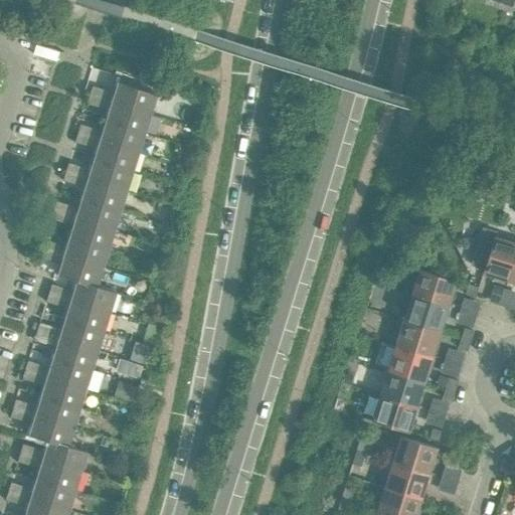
[(150,114),(157,94),(118,81),(115,93),(92,86),(89,95),(150,114)]
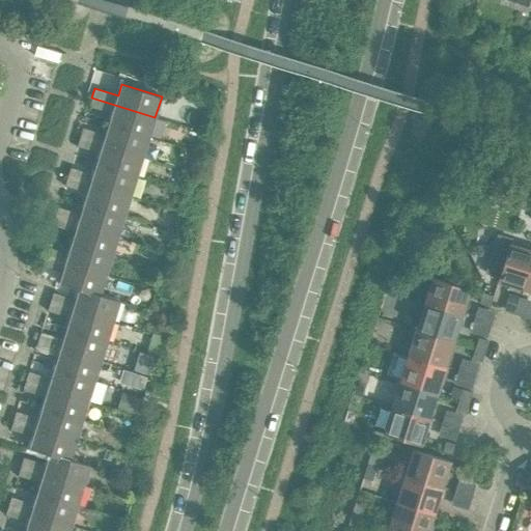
[(149,137),(155,117),(91,98),(88,107),(112,114),(109,124),(149,137)]
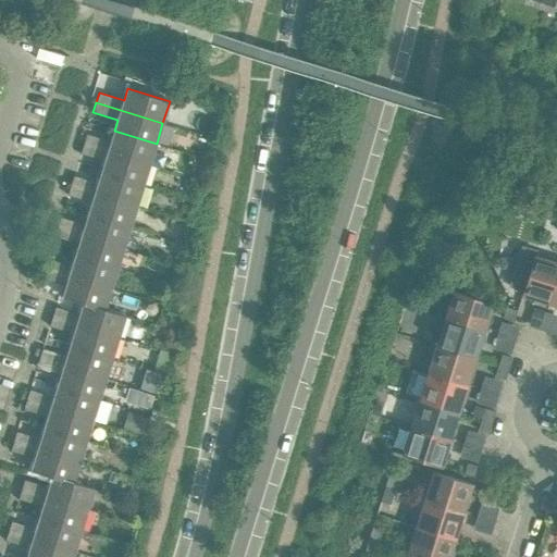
[(150,164),(157,144),(114,131),(111,143),(86,134),(83,144),(150,164)]
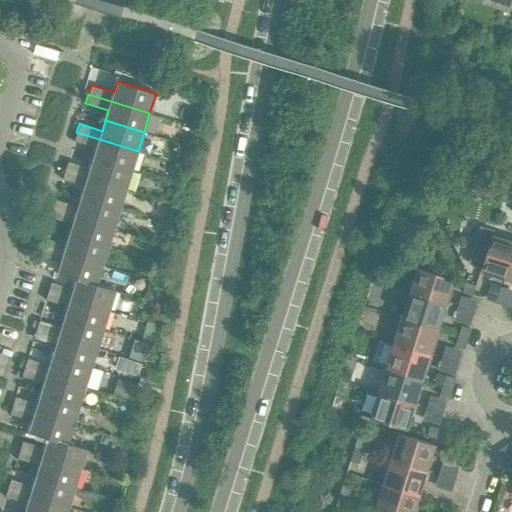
[(132,170),(138,151),(76,132),(74,141),(96,149),(93,158),(132,170)]
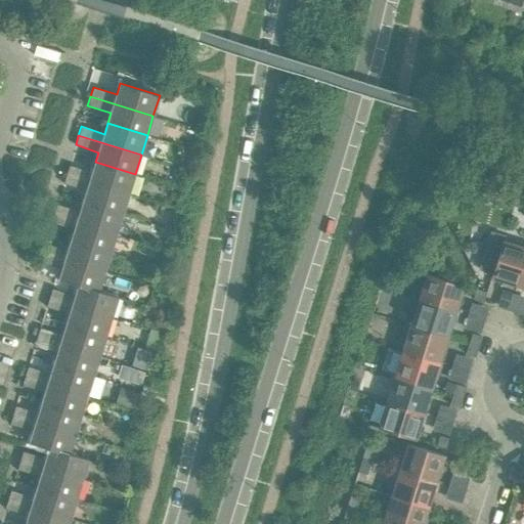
[(129,193),(135,174),(95,162),(92,172),(69,165),(66,174),(129,193)]
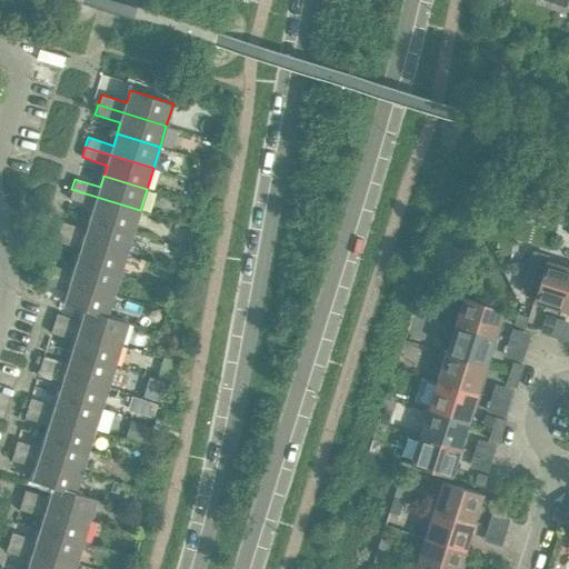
[(133,232),(140,210),(71,189),(69,199),(95,207),(90,219),(133,232)]
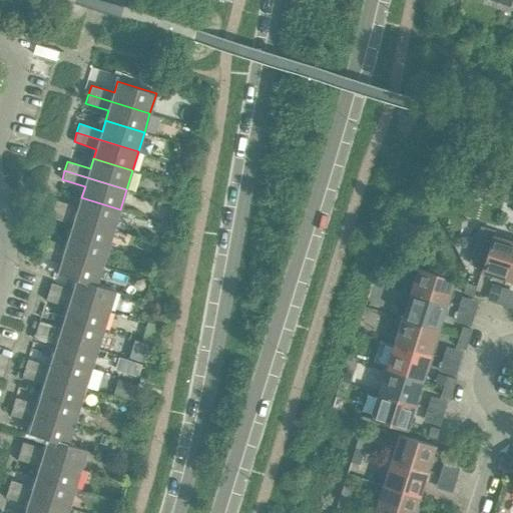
[(114,227),(120,209),(81,197),(78,207),(55,200),(53,208),(114,227)]
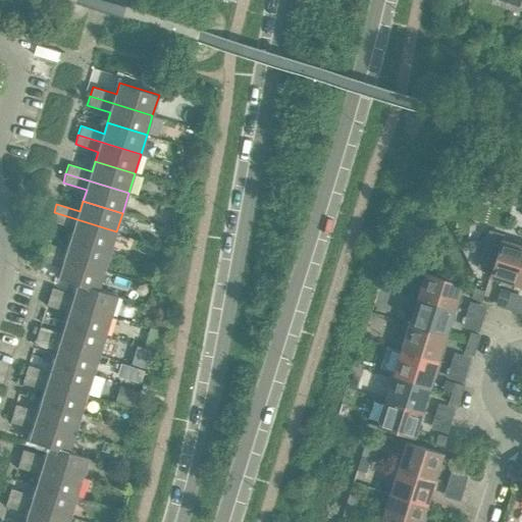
[(110,252),(116,231),(54,212),(51,222),(74,229),(70,240),(110,252)]
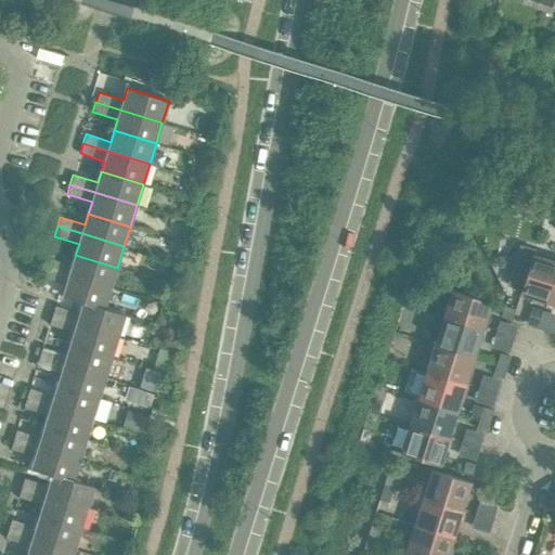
[(111,288),(117,268),(75,255),(72,266),(47,258),(44,268),(111,288)]
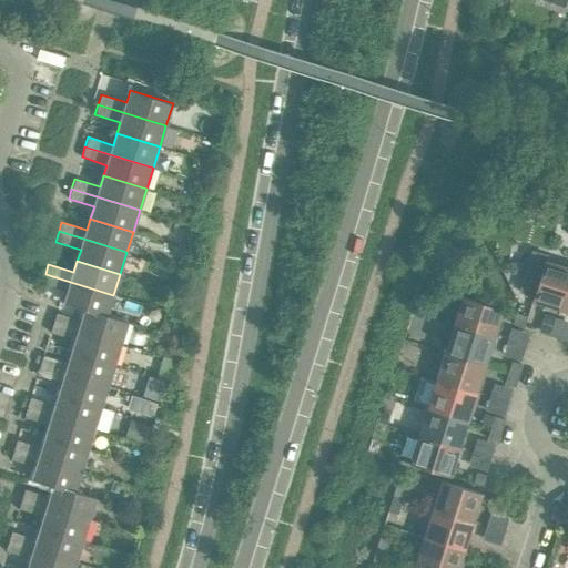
[(560,310),(567,283),(567,267),(545,261),(531,303),(534,304),(535,302),(560,310)]
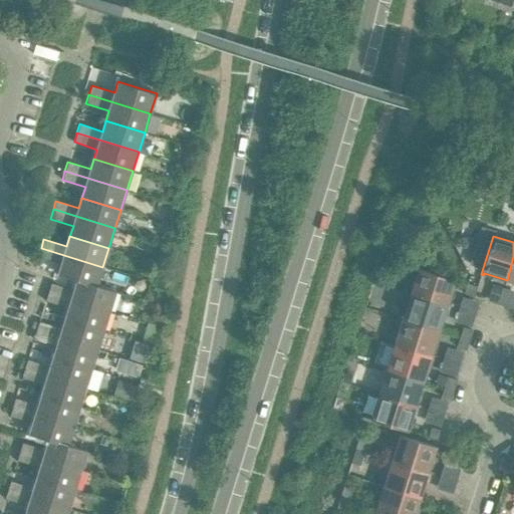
[(96,285),(102,267),(41,248),(38,257),(61,264),(57,275),(76,281),(77,280),(96,286),(96,285)]
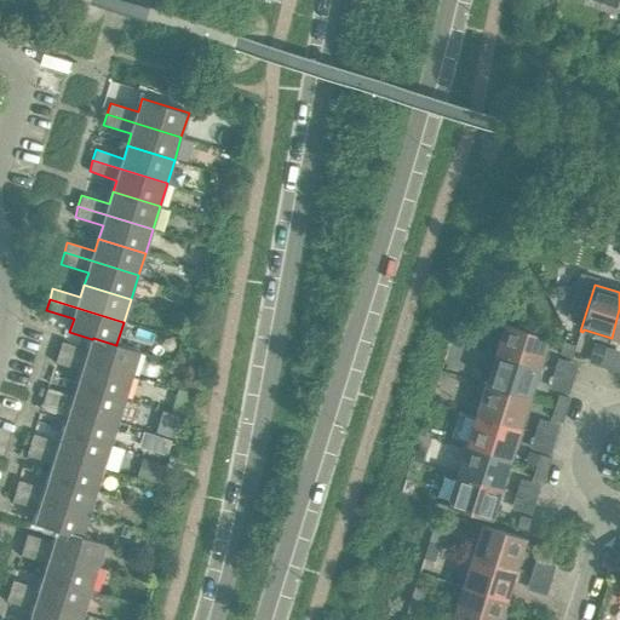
[(539,368),(547,340),(550,342),(551,338),(505,323),(494,355),(539,368)]
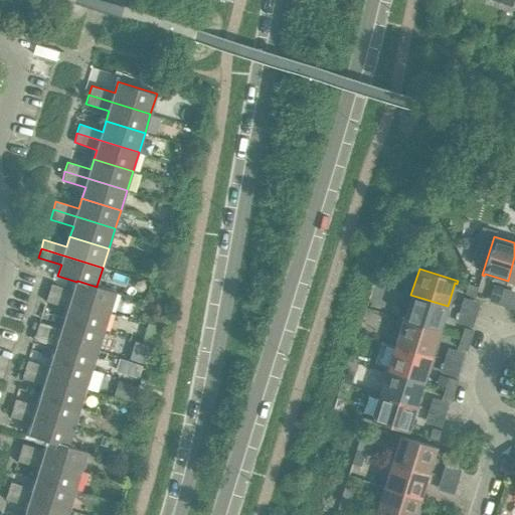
[(110,312),(116,292),(97,286),(97,287),(77,281),(76,282),(73,291),(51,284),(48,293),(110,312)]
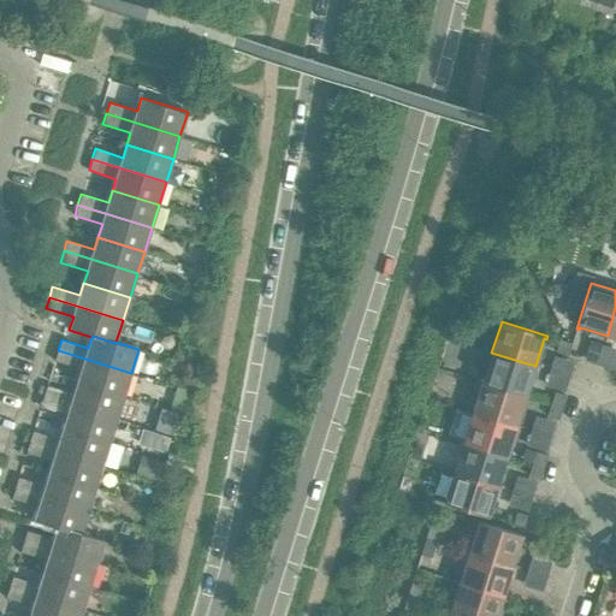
[(568,356),(572,344),(560,341),(556,353),(568,356)]
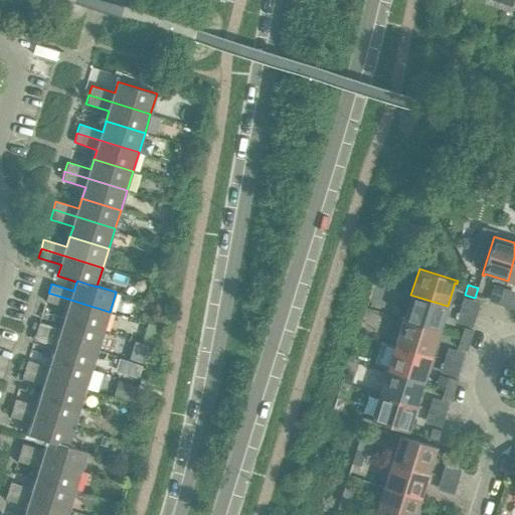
[(104,331),(110,312),(48,293),(45,302),(68,309),(65,319),(104,331)]
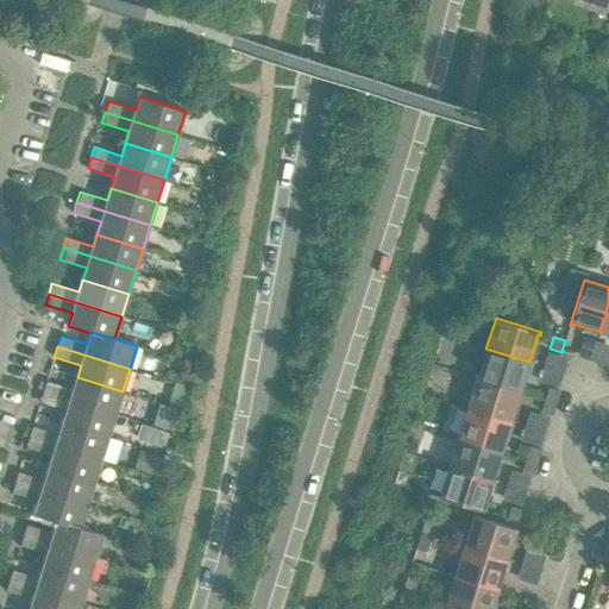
[(520,390),(529,362),(485,349),(477,378),(522,393),(522,391),(520,390)]
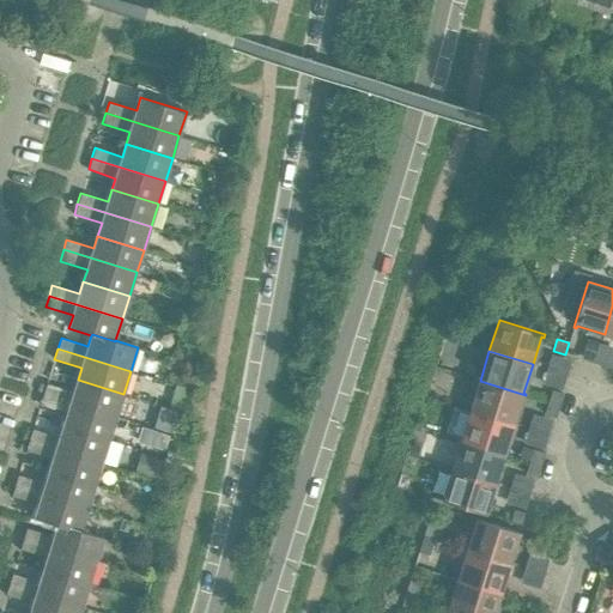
[(551,354),(542,382),(562,387),(570,360),(551,354)]
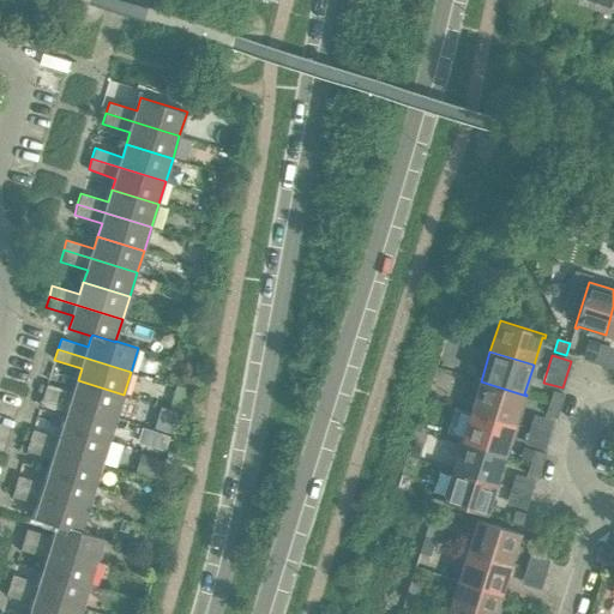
[(116,417),(124,395),(78,380),(73,392),(47,384),(43,395),(116,417)]
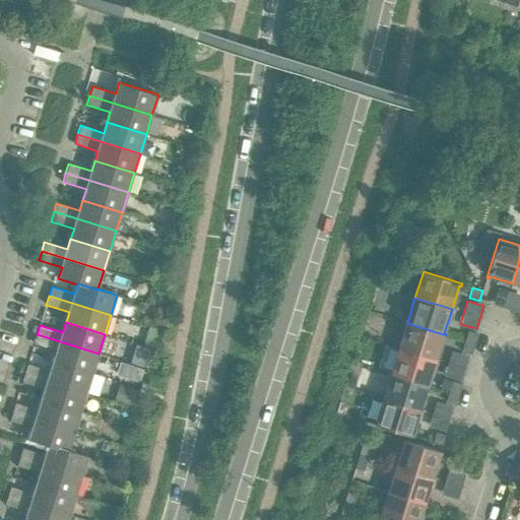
[(436,360),(443,336),(445,336),(446,335),(407,323),(399,348),(436,360)]
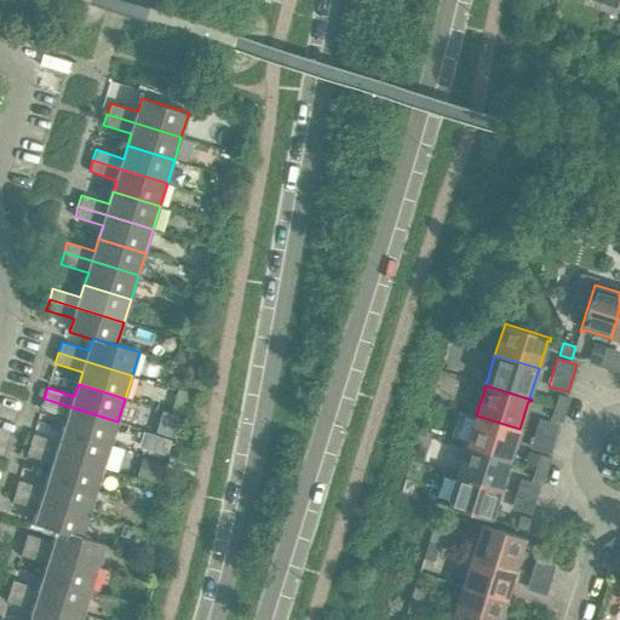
[(567,409),(569,399),(558,395),(555,407),(567,409)]
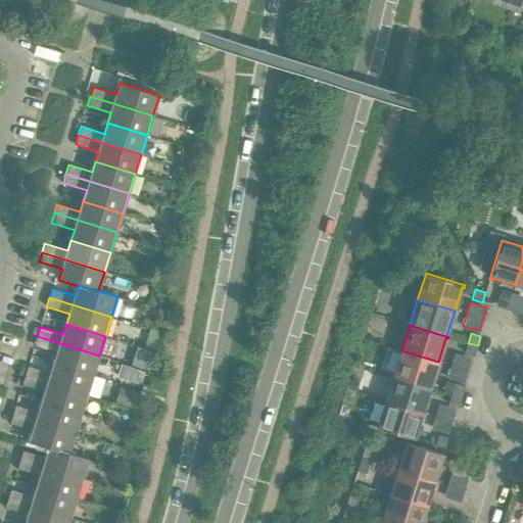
[(93,375),(99,355),(37,336),(34,345),(57,352),(54,363),(93,375)]
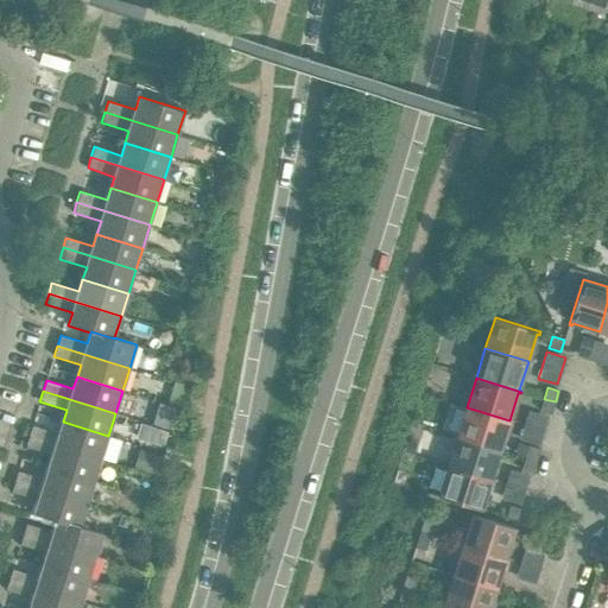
[(551,415),(556,401),(544,399),(540,411),(551,415)]
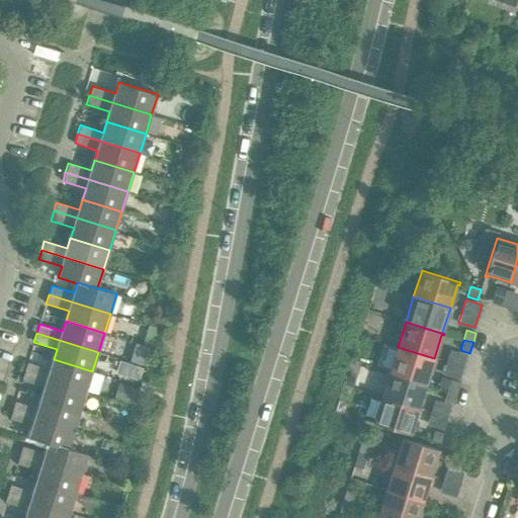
[(427,382),(434,358),(398,347),(390,372),(428,383),(429,382),(427,382)]
